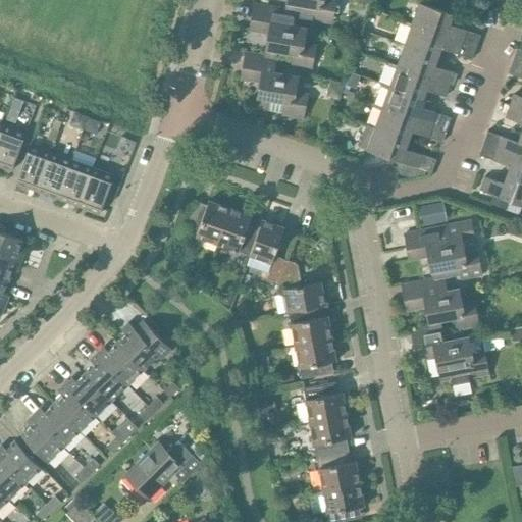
[(286,0),(286,3),(285,9),(284,12),(297,14),(298,14),(311,16),(311,21),(332,24),(336,0),(286,0)]
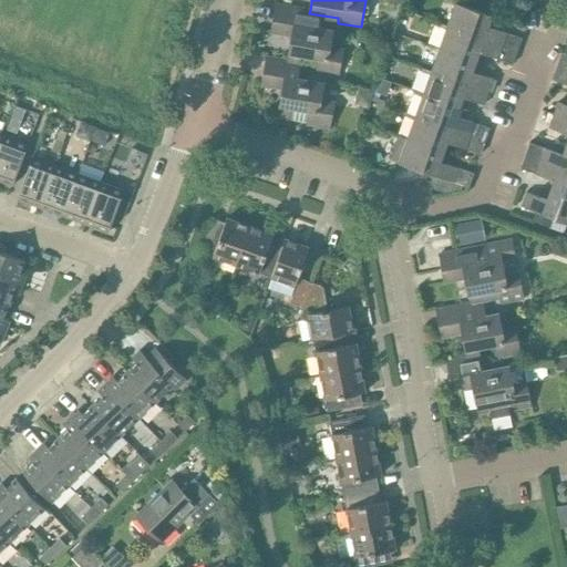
[(446,24),(517,50),(522,38),(488,26),(492,14),(455,1),(446,24)]
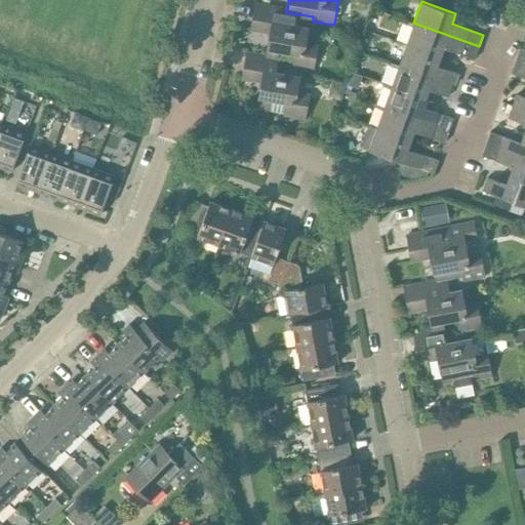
[(255,3),(253,19),(272,23),(270,34),(270,35),(268,49),(267,55),(267,56),(266,58),(267,58),(278,61),(278,58),(279,51),(293,54),(293,58),(291,68),(314,72),(316,58),(319,45),(307,43),(309,27),(296,24),(298,14),(286,12),(287,9),(255,3)]
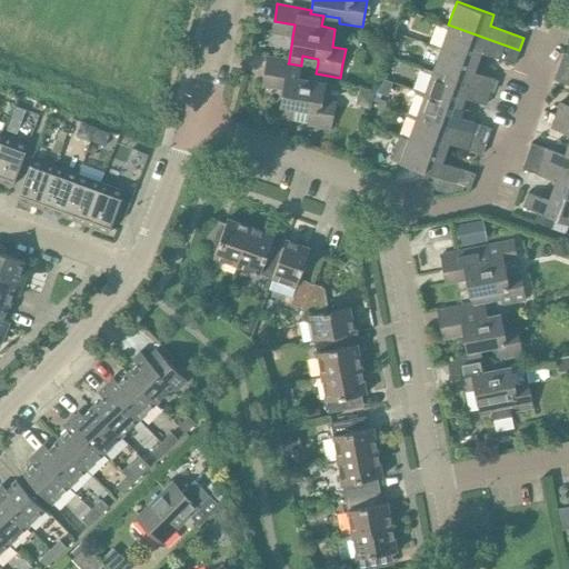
[(515,65),(519,50),(448,25),(440,48),(478,61),(481,51),(515,65)]
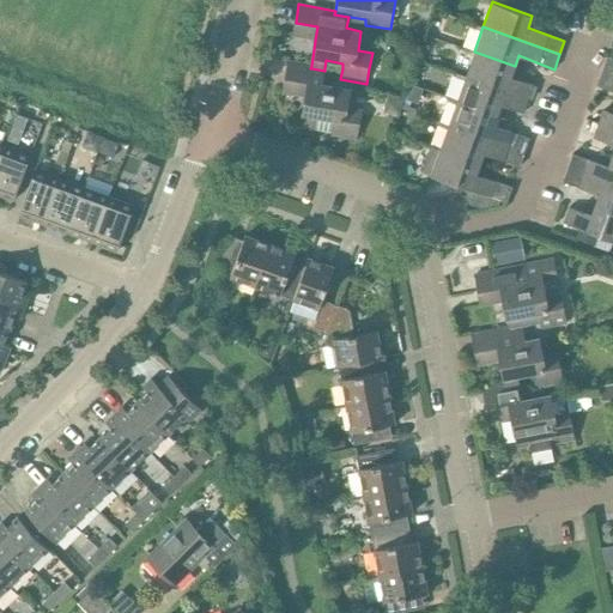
[(511,77),(515,66),(474,52),(466,76),(529,98),(534,85),(511,77)]
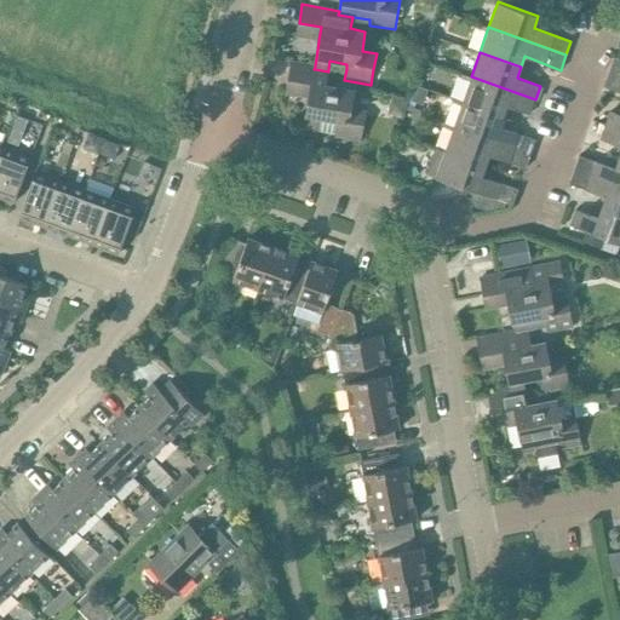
[(609,72),(619,75),(619,58),(614,56),(609,72)]
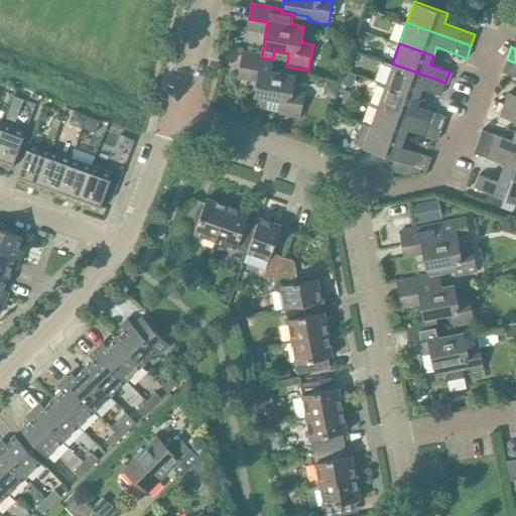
[(242,57),(240,67),(259,70),(257,82),(254,97),(253,107),(253,108),(263,110),(279,112),(300,116),(304,92),(293,90),(295,74),(271,70),(273,59),(262,57),(261,57),(262,55),(262,54),(243,51),(242,57)]
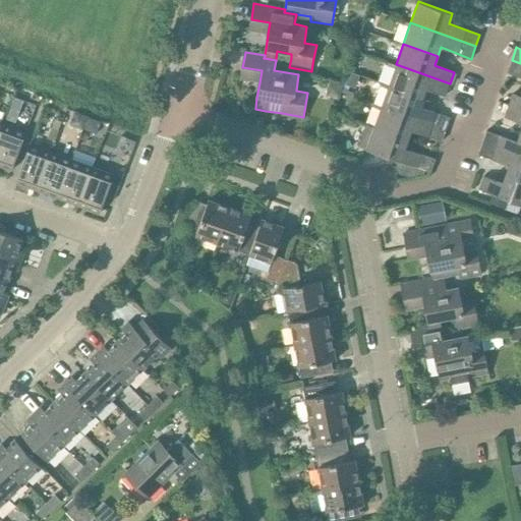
[(520,63),(512,60),(508,71),(520,75),(520,63)]
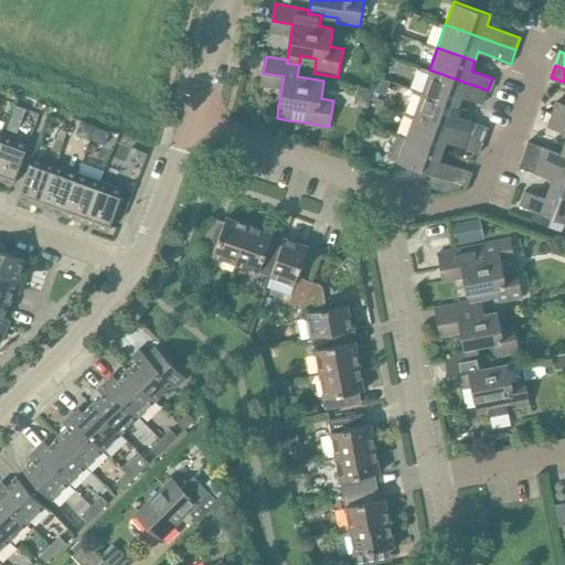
[(482,105),(488,91),(429,70),(420,93),(458,106),(461,96),(482,105)]
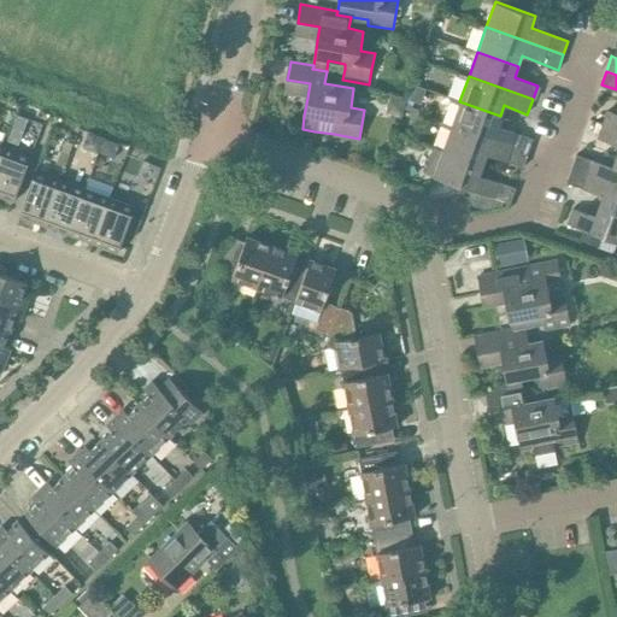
[(412,87),(407,100),(421,105),(424,90),(425,89),(412,84),(412,87)]
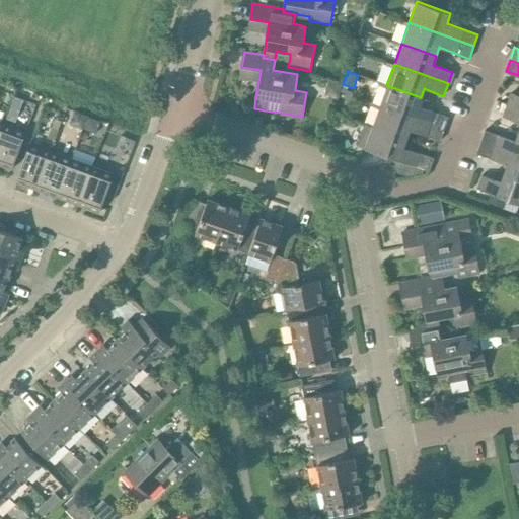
[(327,81),(323,95),(337,98),(341,84),(327,81)]
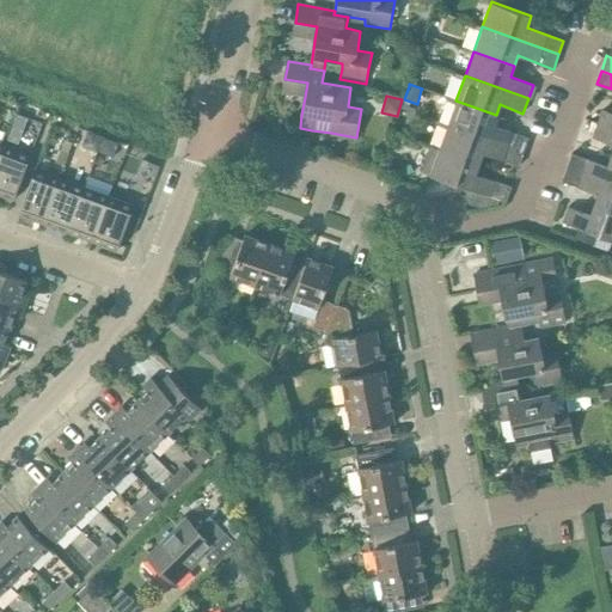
[(493,124),(496,115),(456,101),(447,124),(524,152),(528,138),(493,124)]
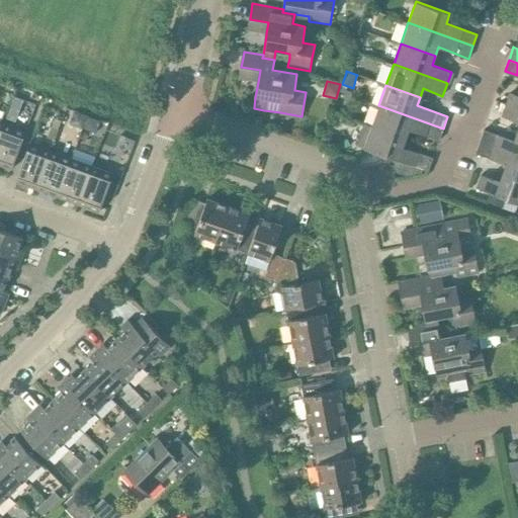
[(517,94),(511,92),(506,105),(517,108),(517,94)]
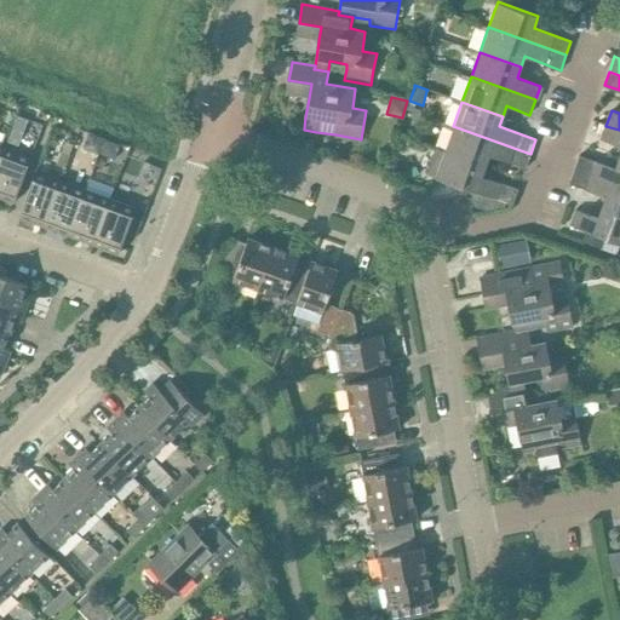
[(526,168),(530,154),(453,126),(445,150),(486,165),(489,155),(526,168)]
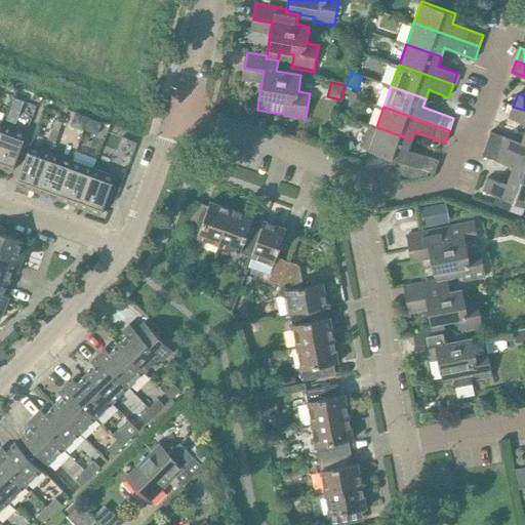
[(524,110),(513,107),(509,118),(524,123),(524,132),(524,133),(524,110)]
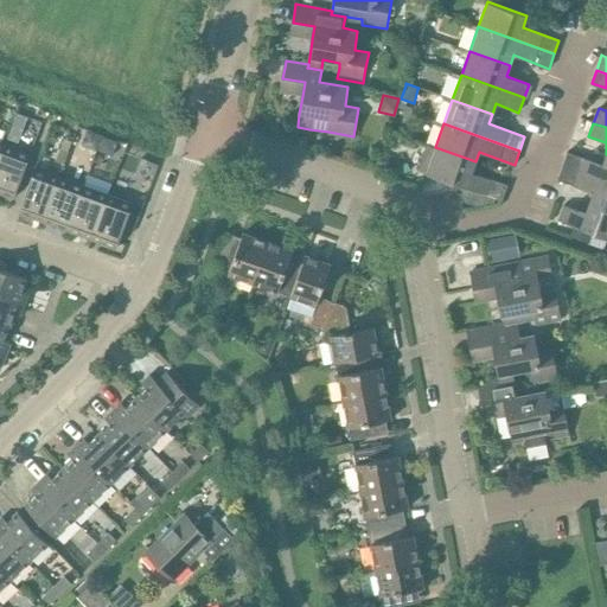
[(12,126),(7,139),(17,142),(21,131),(12,126)]
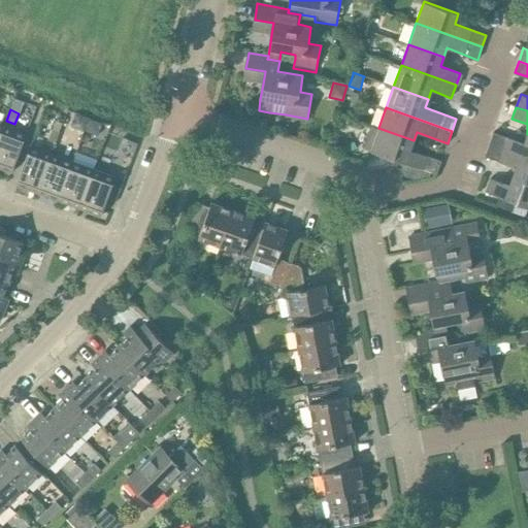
[(89,119),(85,131),(96,136),(101,124),(89,119)]
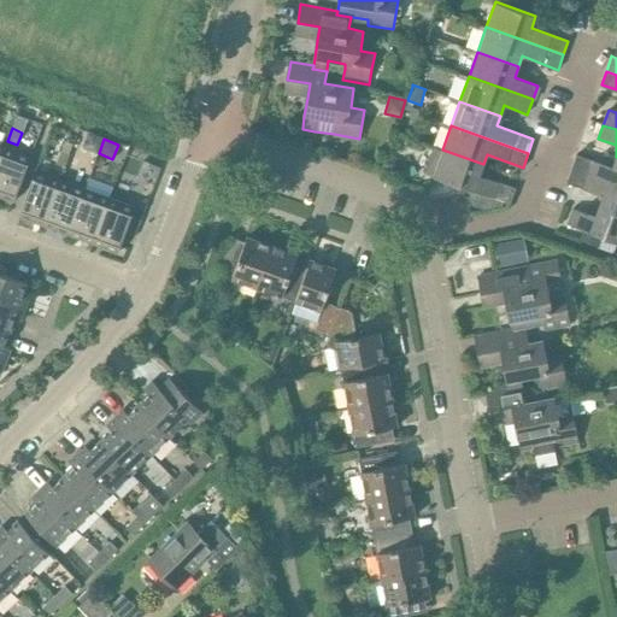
[(131,141),(125,154),(160,169),(165,156),(131,141)]
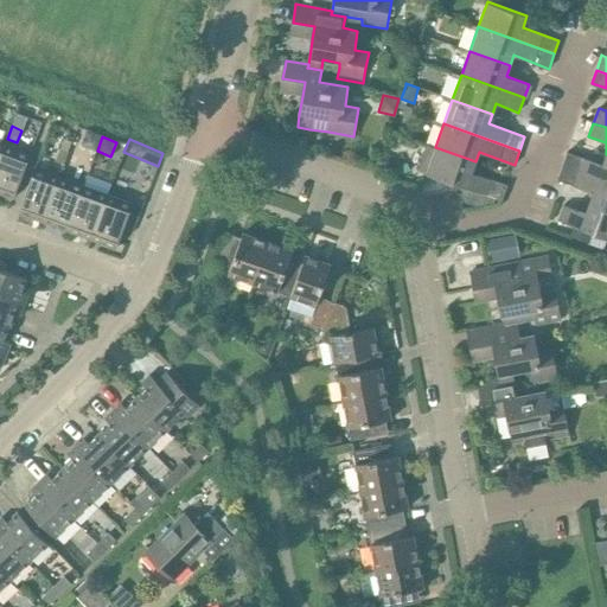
[(4,145),(0,154),(0,192),(13,198),(30,154),(4,145)]
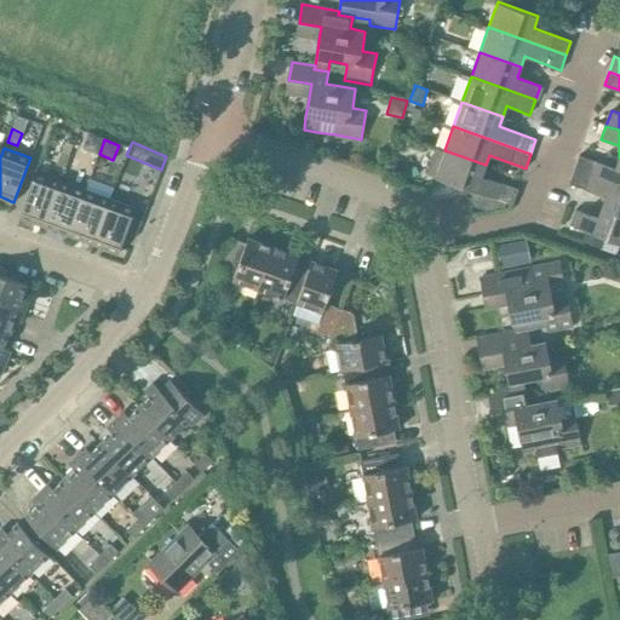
[(486,165),(445,150),(443,153),(435,149),(426,173),(476,191),(512,205),(518,190),(482,176),(486,165)]
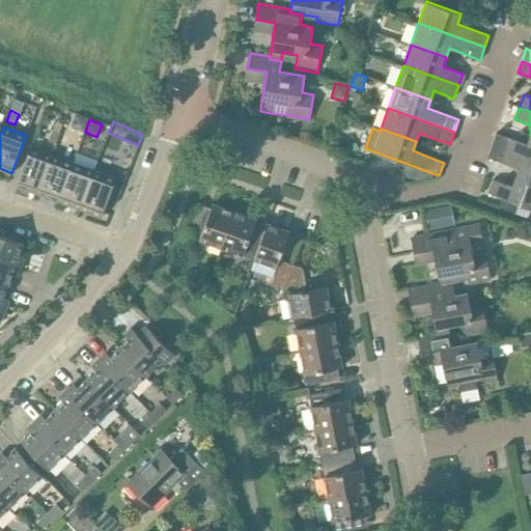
[(530,135),(528,144),(496,133),(492,145),(530,159),(530,135)]
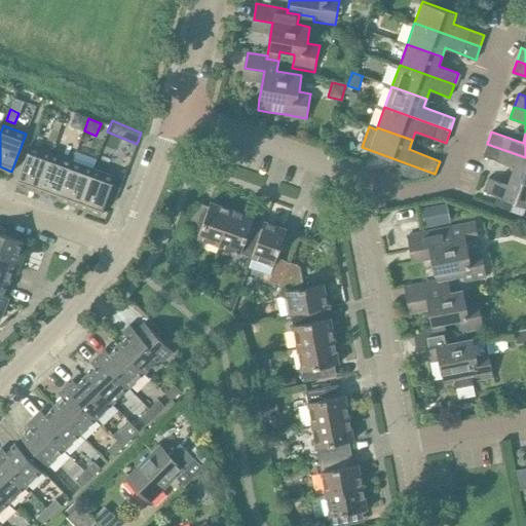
[(525,181),(525,157),(487,144),(483,156),(514,166),(511,176),(525,181)]
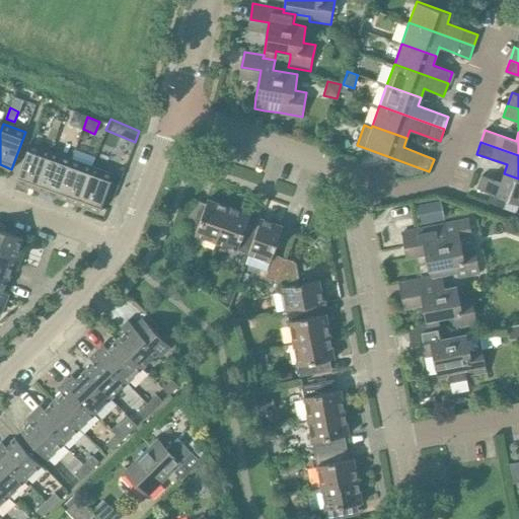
[(16,179),(15,182),(35,190),(36,191),(50,152),(29,145),(16,179)]
